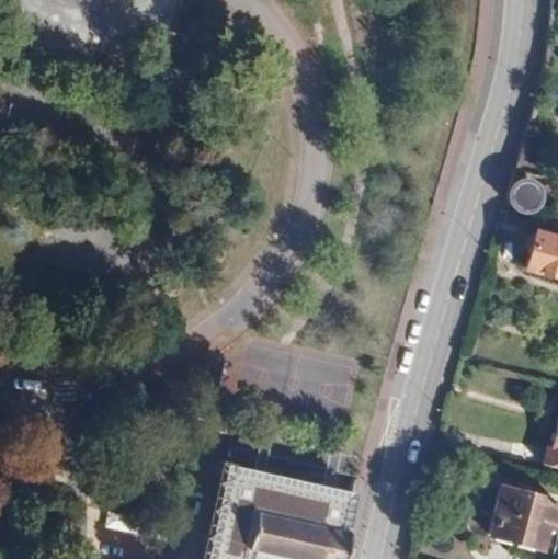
[(174,78),(160,72),(157,83),(171,89),(174,78)]
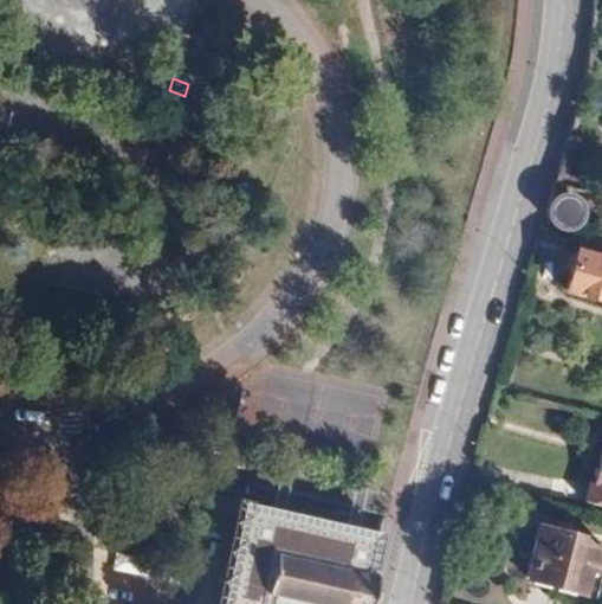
[(567,198),(561,198),(554,201),(549,205),(545,211),(544,218),(545,224),(549,230),(552,233),(558,237),(564,238),(571,237),(576,233),(581,230),(584,223),(584,217),(583,210),(580,204),(574,200),(567,198)]
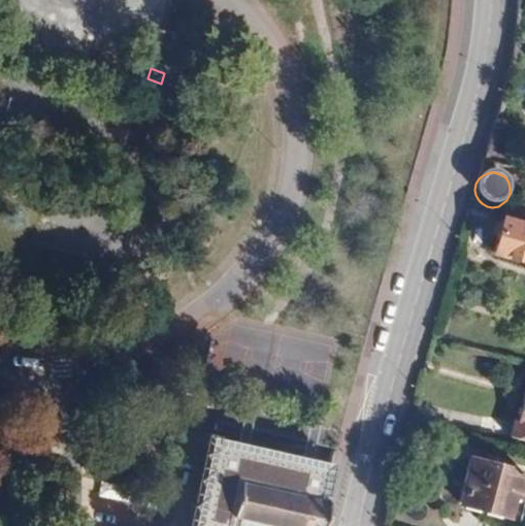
[(524,206),(516,205),(511,223),(524,228),(524,206)]
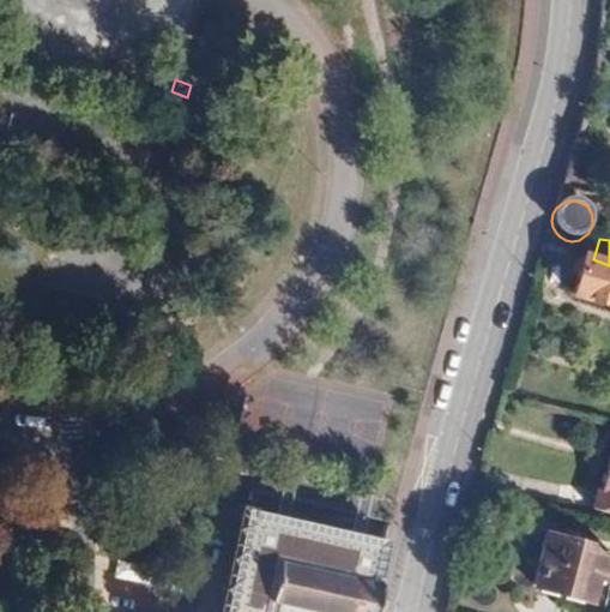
[(589,258),(577,293),(609,305),(609,265),(593,259),(589,258)]
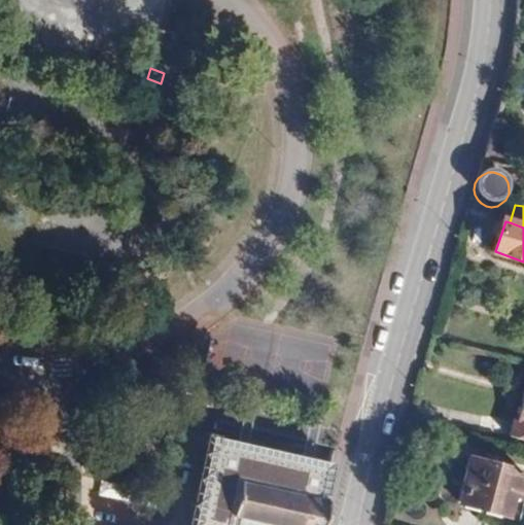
[(247,442),(218,434),(195,524),(327,524),(343,467),(341,467),(247,442)]
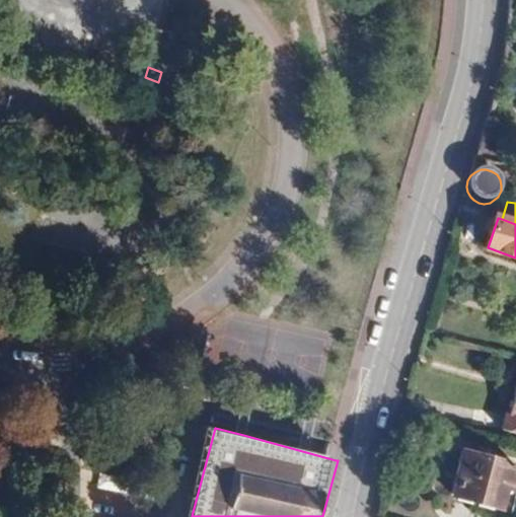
[(515,464),(465,453),(455,497),(475,503),(473,512),(492,516),(496,516),(498,509),(502,510),(508,488),(515,490),(515,464)]
